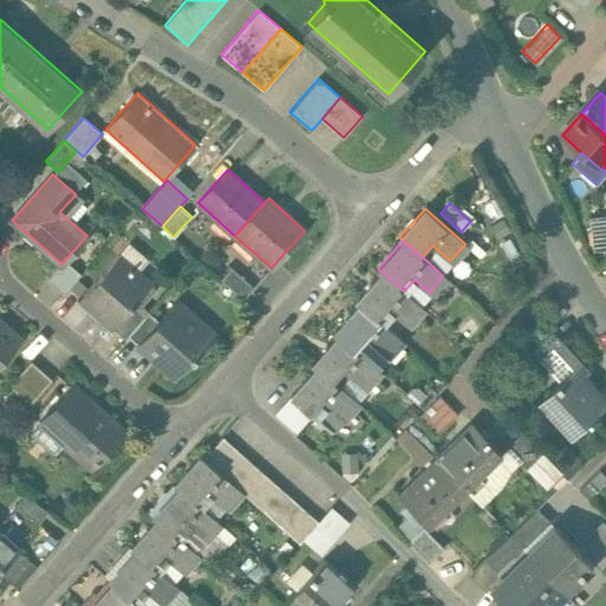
[(118,255),(81,298),(113,327),(133,305),(152,283),(118,255)]
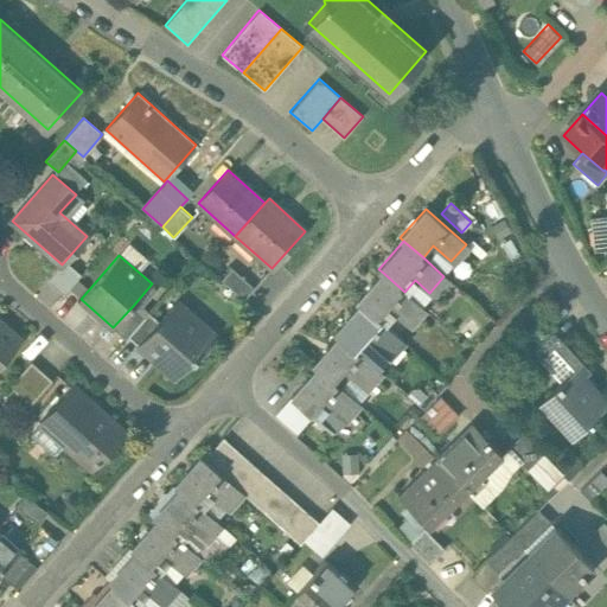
[(240,275),(231,268),(222,280),(244,300),(255,288),(244,279),(247,276),(242,273),(240,275)]
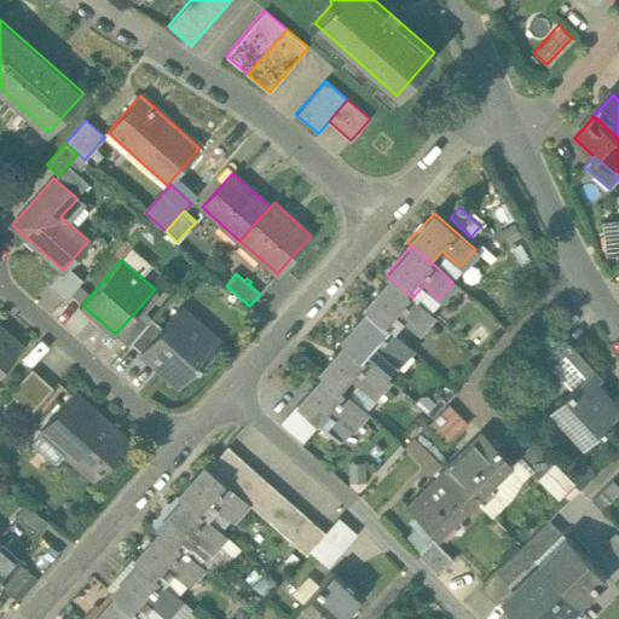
[(412,298),(389,277),(364,306),(368,310),(391,330),(401,319),(416,331),(431,314),(412,298)]
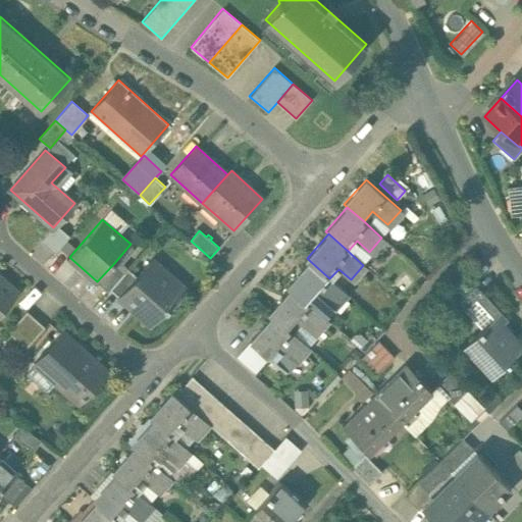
[(119,297),(119,298),(151,325),(165,308),(166,309),(169,306),(168,305),(185,286),(153,259),(137,276),(119,297)]
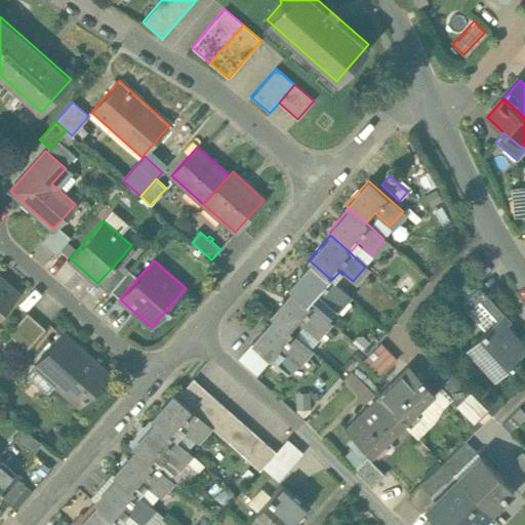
[(331,280),(312,263),(290,287),(293,290),(313,308),(321,297),(334,309),(348,294),(331,280)]
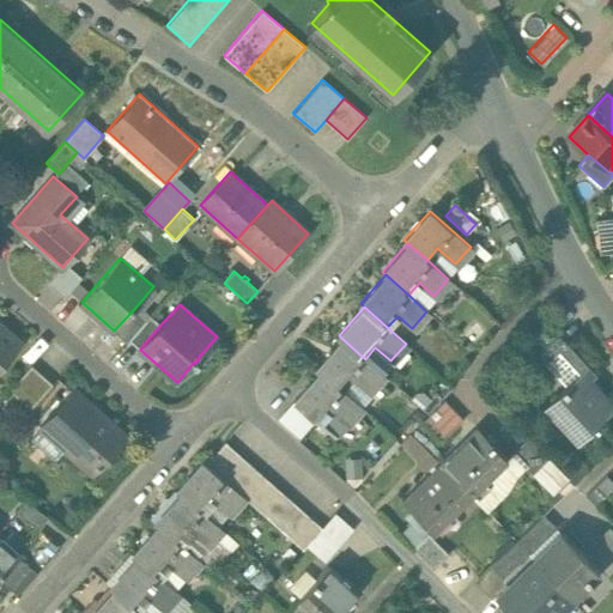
[(146,320),(134,309),(114,331),(127,343),(129,339),(146,320)]
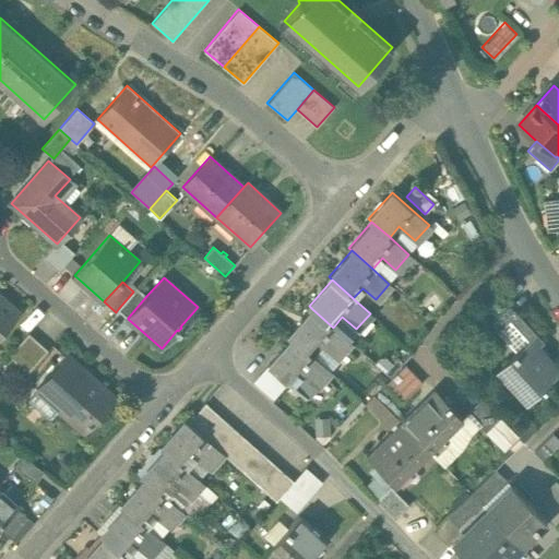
[(133,292),(118,309),(128,318),(146,296),(137,288),(133,292)]
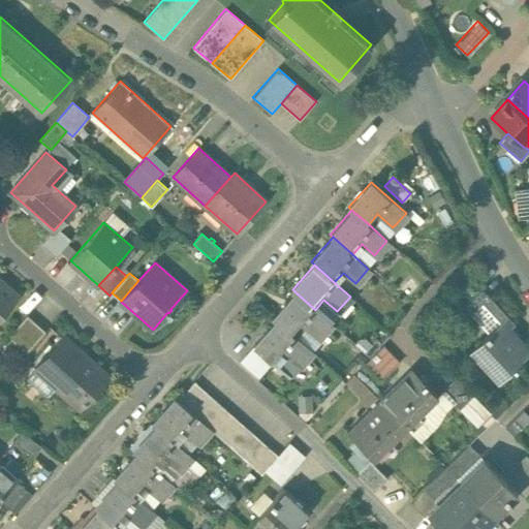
[(0,314),(18,296),(0,280),(0,314)]
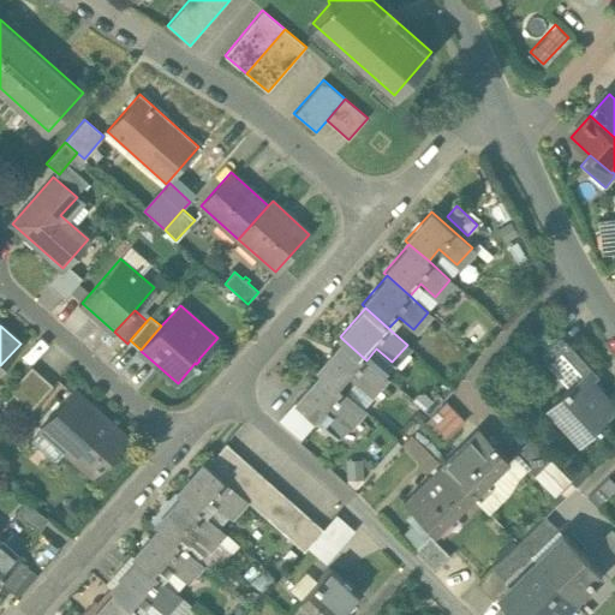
[(559,333),(537,353),(547,364),(569,344),(559,333)]
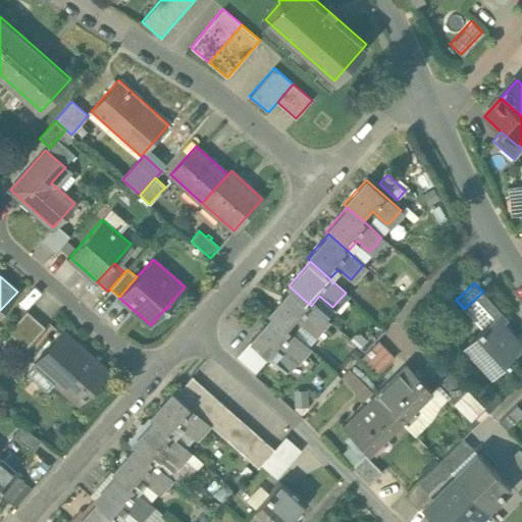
[(311,306),(292,289),(270,312),(273,315),(293,332),(301,322),(313,333),(326,319),(311,306)]
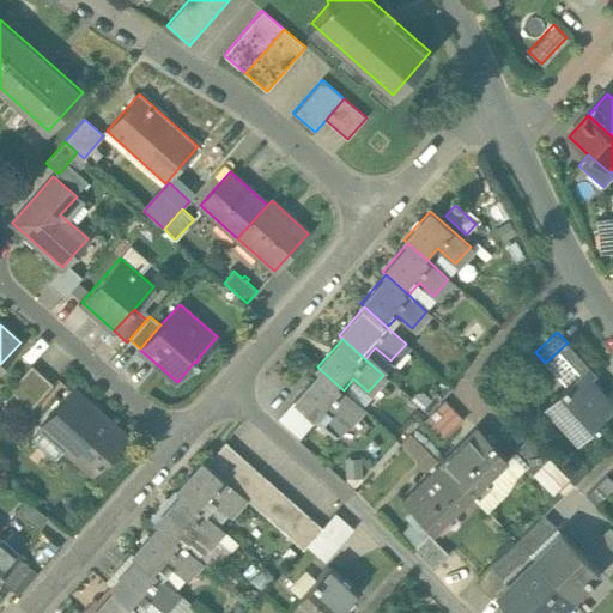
[(596,374),(568,343),(545,363),(565,384),(544,405),(545,406),(551,401),(581,435),(576,439),(577,441),(612,407),(612,406),(589,381),(596,374)]
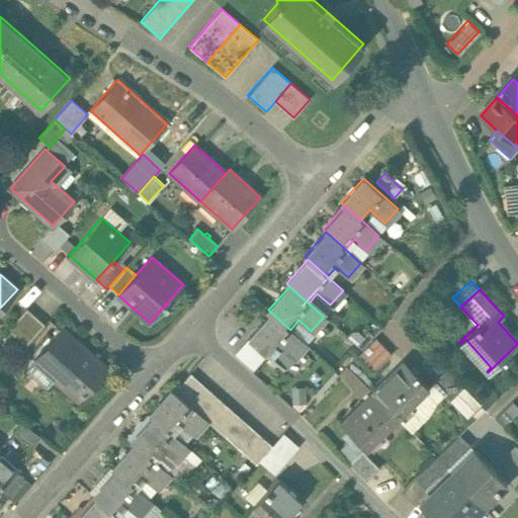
[(26,309),(8,330),(26,345),(45,324),(26,309)]
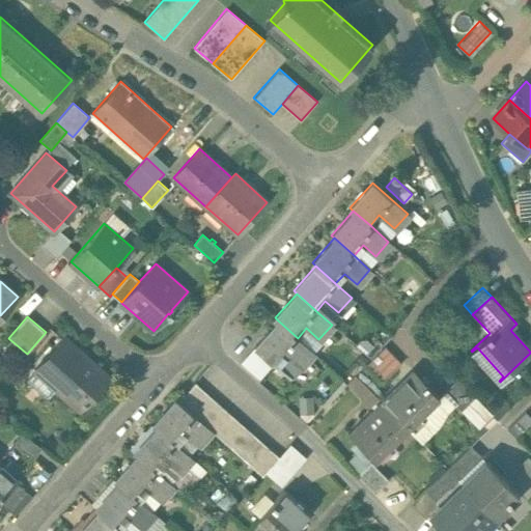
[(278,320),(255,346),(290,379),(291,376),(279,365),(287,356),(300,367),(313,353),(298,338),(278,320)]
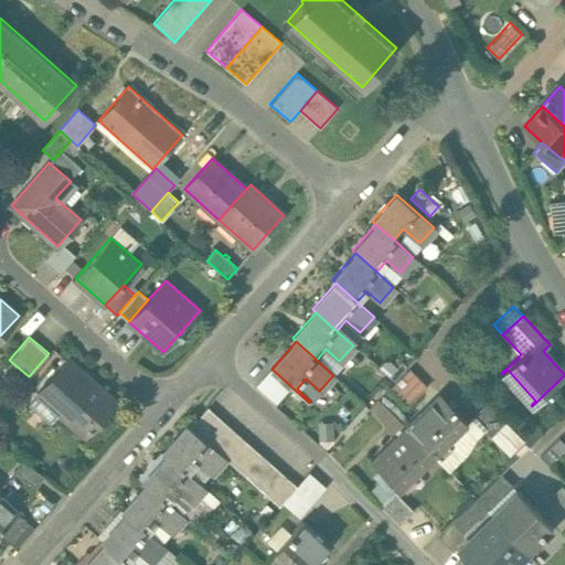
[(117,403),(67,359),(36,393),(38,394),(29,404),(51,424),(60,414),(86,437),(117,403)]
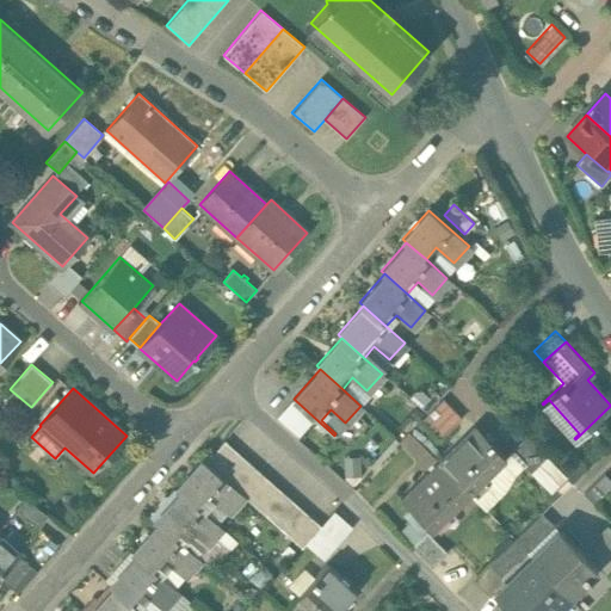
[(443,399),(423,419),(442,438),(462,418),(443,399)]
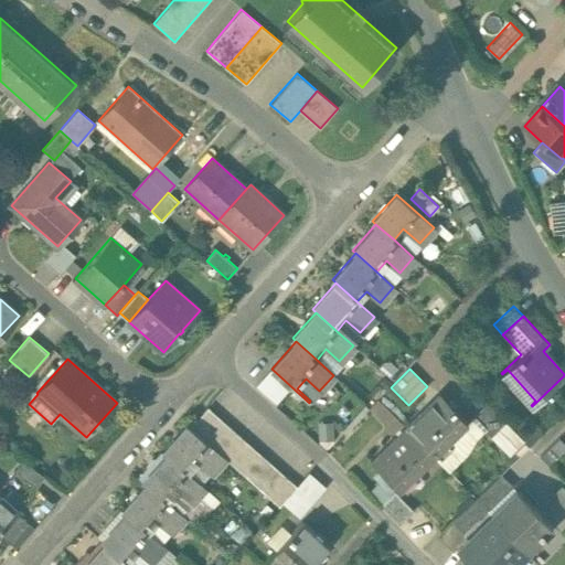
[(439,392),(405,426),(434,455),(468,422),(439,392)]
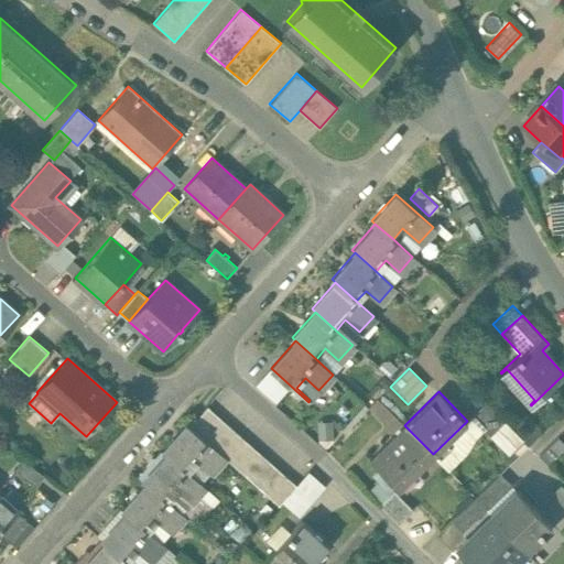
[(505,421),(486,401),(472,415),(490,435),(505,421)]
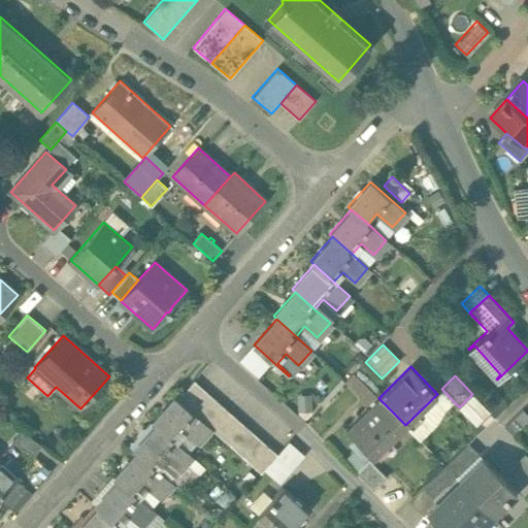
[(195,381),(178,399),(188,407),(204,389),(195,381)]
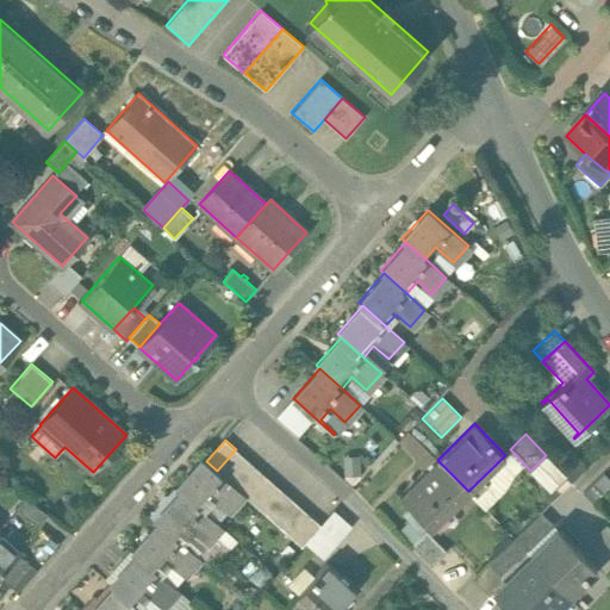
[(236,449),(217,471),(228,480),(247,459),(236,449)]
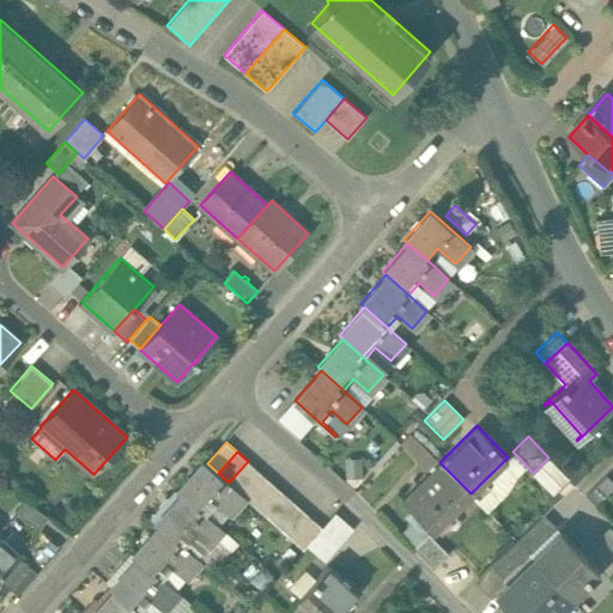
[(202,460),(176,489),(181,492),(204,514),(214,502),(229,514),(244,496),(240,492),(229,483),(218,473),(207,463),(202,460)]
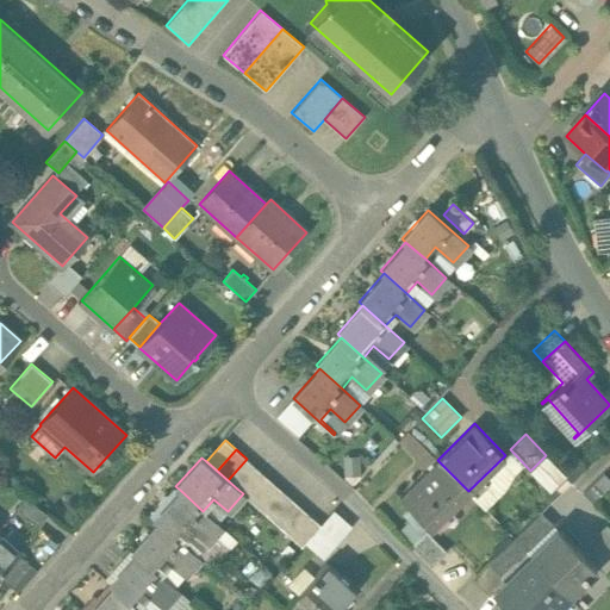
[(247,459),(228,480),(238,490),(257,468),(247,459)]
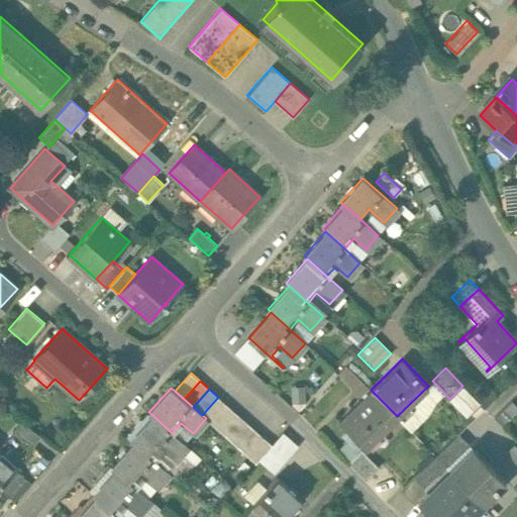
[(371,390),(339,422),(366,448),(397,416),(371,390)]
